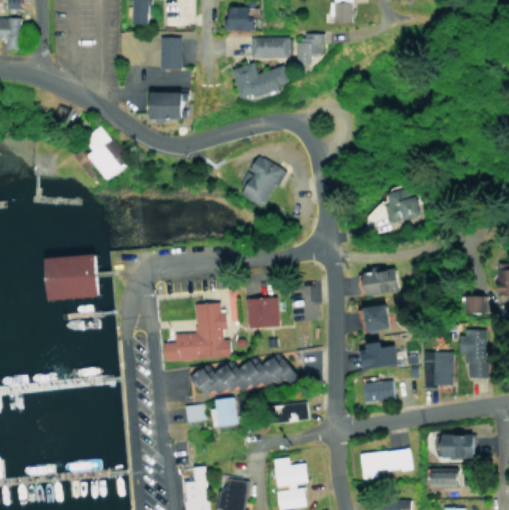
[(6,0),(6,9),(24,9),(23,0),(6,0)]
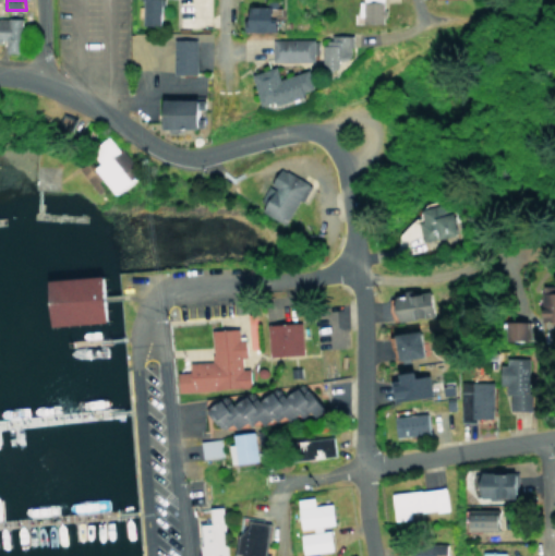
[(167,25),(166,0),(147,0),(147,26),(167,25)]
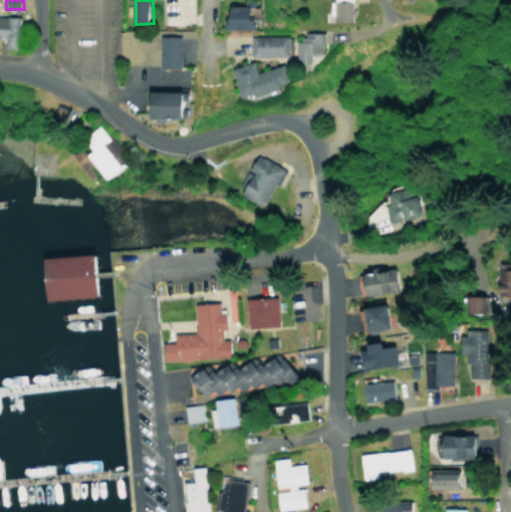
[(355,22),(354,0),(334,0),(335,2),(328,2),(329,22),(355,22)]
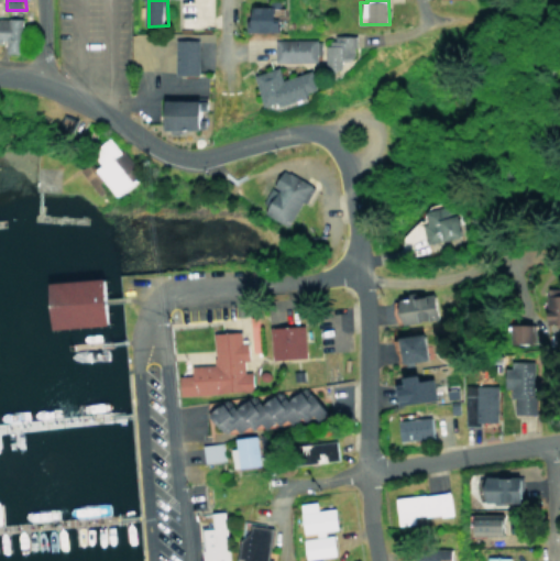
[(253,8),(254,33),(280,33),(278,7),(253,8)]
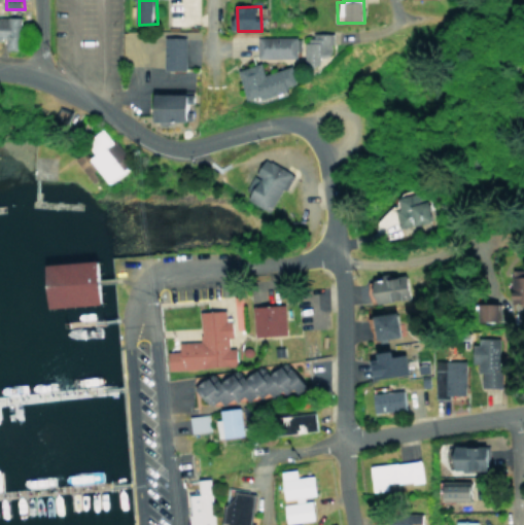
[(5,51),(21,51),(20,19),(0,19),(0,38),(4,38),(5,51)]
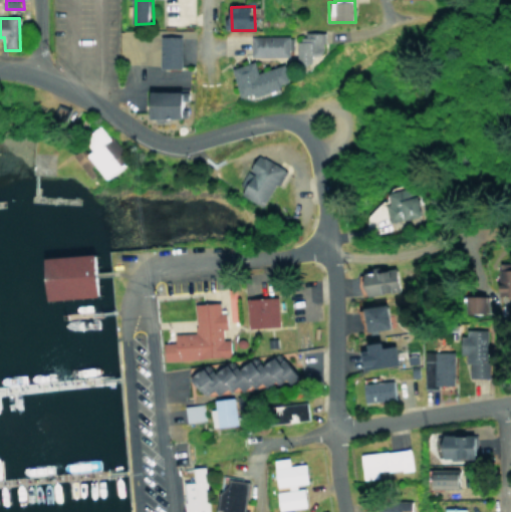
[(182,69),(183,38),(162,37),(161,68),(182,69)]
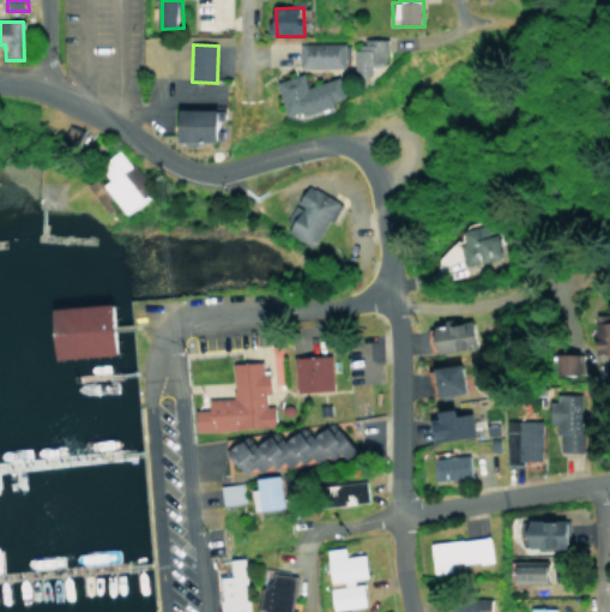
[(348,69),(348,45),(300,46),(301,70),(348,69)]
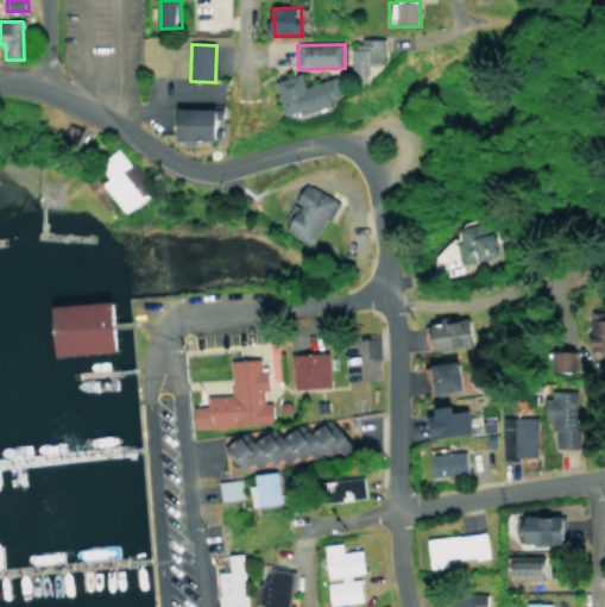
[(372,76),(372,63),(384,63),(384,49),(378,49),(378,44),(353,44),(353,76),(372,76)]
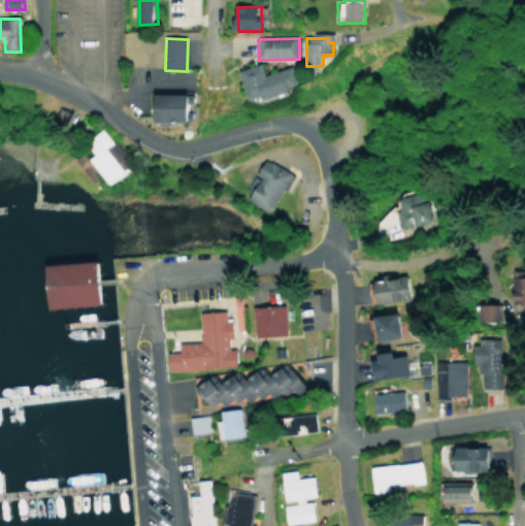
[(243,70),(252,102),(301,90),(295,68),(268,75),(265,64),(243,70)]
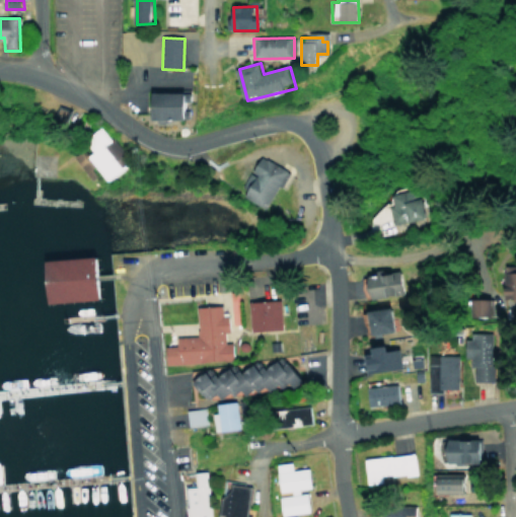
[(195,121),(194,93),(160,94),(160,121),(195,121)]
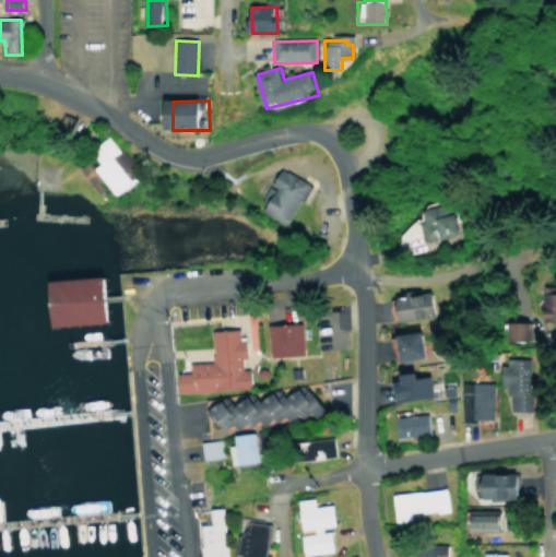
[(132,185),(114,156),(119,153),(108,138),(90,151),(97,162),(93,165),(115,197),(132,185)]
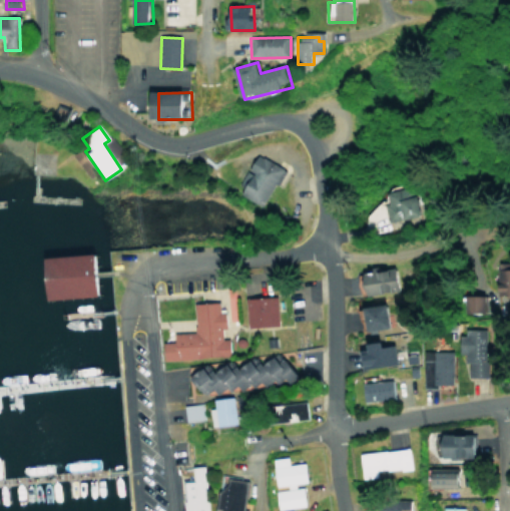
[(261,151),(239,188),(268,203),(288,166),(261,151)]
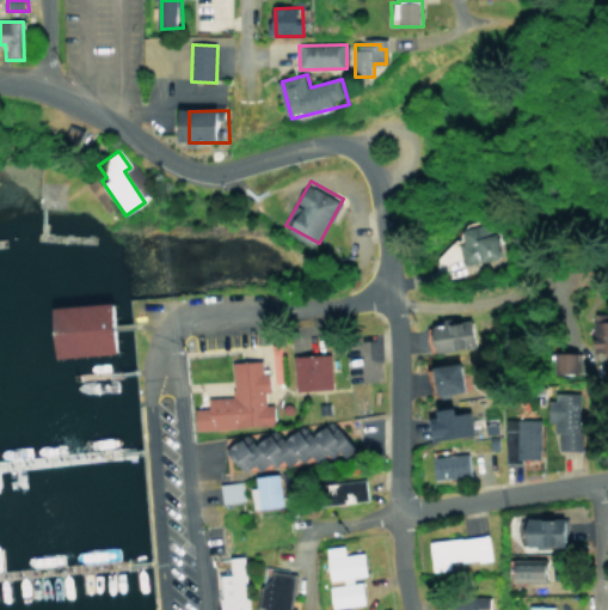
[(66,352),(65,324),(63,310),(63,304),(123,299),(124,321),(124,323),(124,325),(127,348),(66,352)]
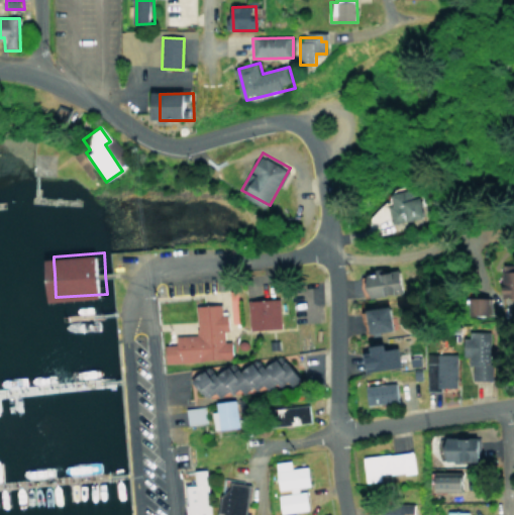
[(370,298),(405,296),(403,271),(382,272),(381,271),(368,272),(370,298)]
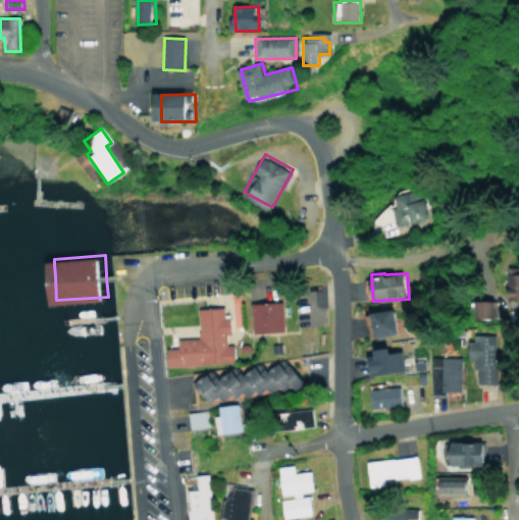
[(234,290),(235,304),(236,323),(243,322),(241,290),(234,290)]
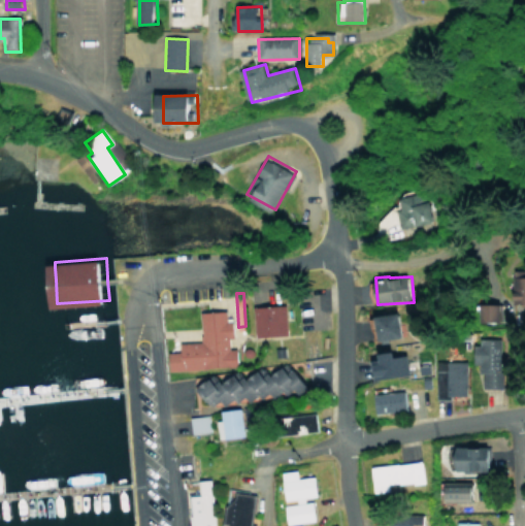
[(257,304),(258,333),(287,331),(285,302),(267,303),(257,304)]
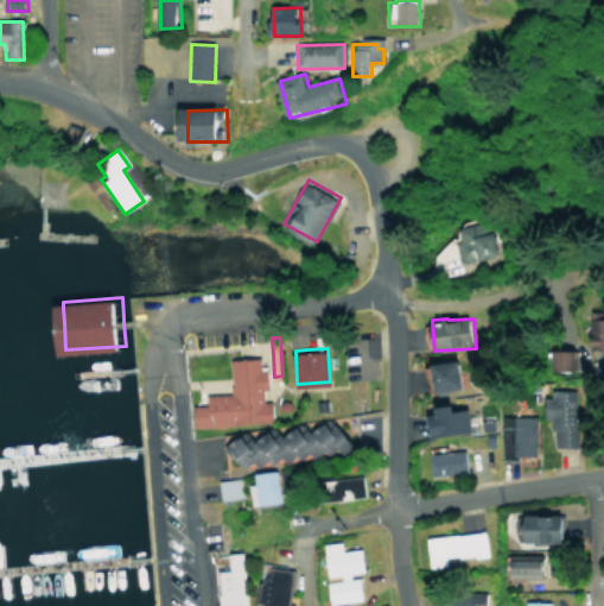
[(197,424),(272,420),(271,410),(269,398),(264,398),(262,386),(269,386),(268,377),(268,366),(264,366),(262,354),(237,357),(233,357),(234,374),(235,393),(209,396),(210,406),(196,406),(197,424)]
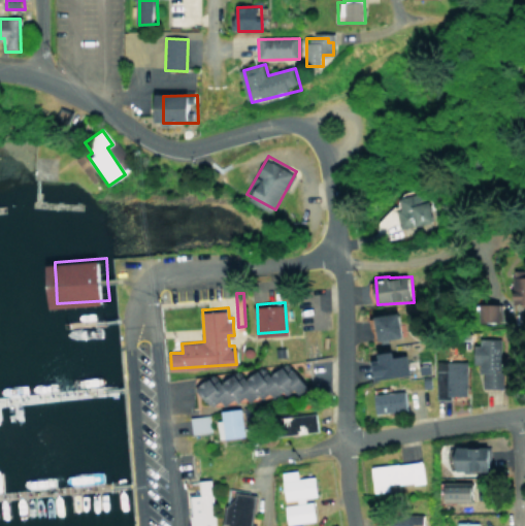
[(370,319),(374,347),(414,340),(413,329),(402,331),(400,314),(370,319)]
